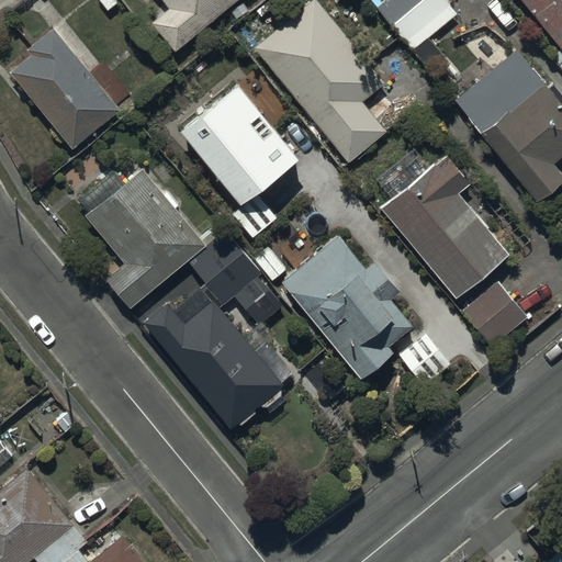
[(239,0),(161,0),(169,9),(152,23),(177,53),(239,0)]
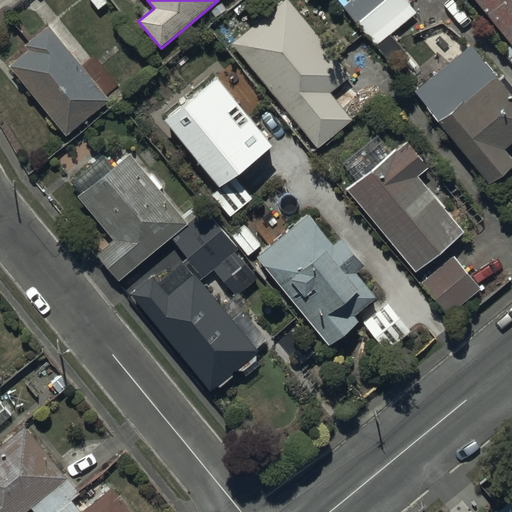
[(358,77),(296,0),(293,0),(235,46),(318,152),(360,119),(338,92),(358,77)]
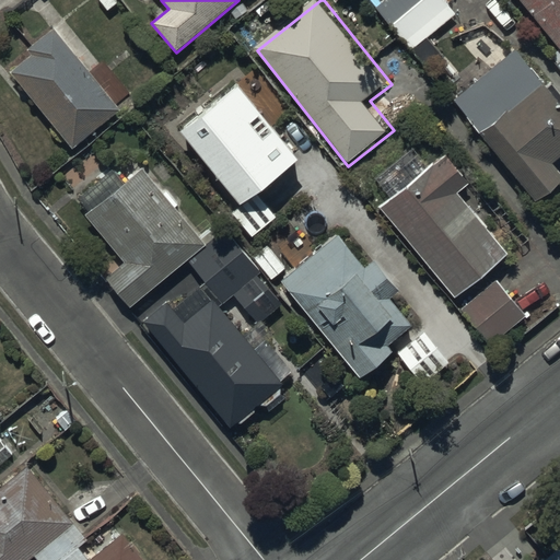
[(456,12),(445,0),(381,0),(376,4),(427,61),(440,50),(428,36),(456,12)]
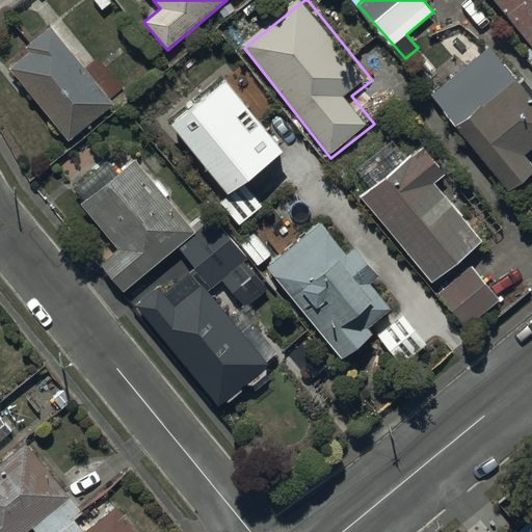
[(531,0),(496,0),(531,44),(531,56),(529,58),(531,61),(531,0)]
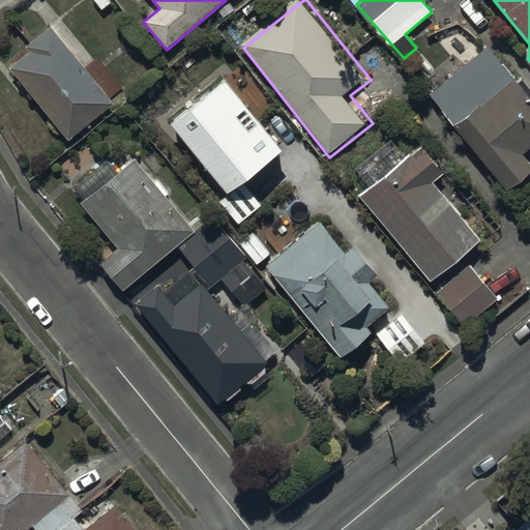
[(31,53),(10,70),(70,141),(126,94),(100,64),(90,72),(52,27),(26,48),(31,53)]
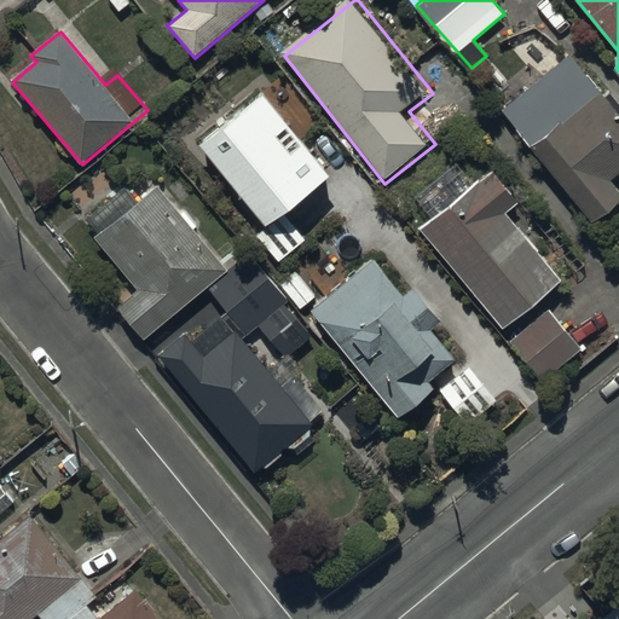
[(618,175),(618,121),(568,61),(503,115),(593,221),(618,198),(618,194),(611,184),(618,175)]
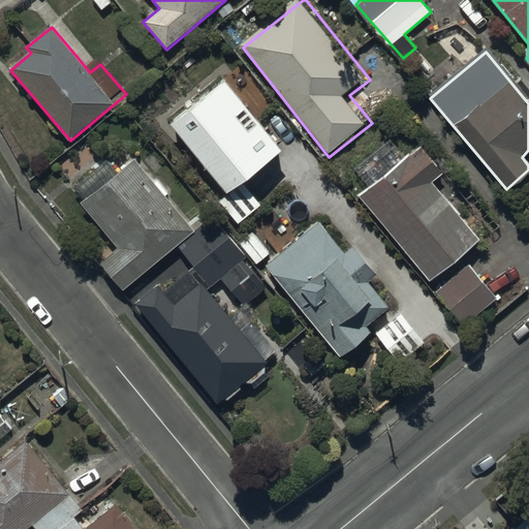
[(223,82),(172,124),(230,196),(282,155),(223,82)]
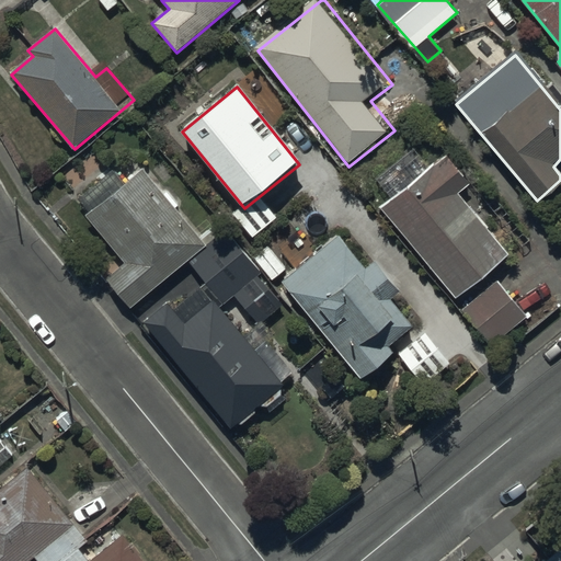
[(415,151),(378,182),(393,199),(381,209),(456,299),(511,255),(460,195),(472,185),(449,158),(432,171),(415,151)]
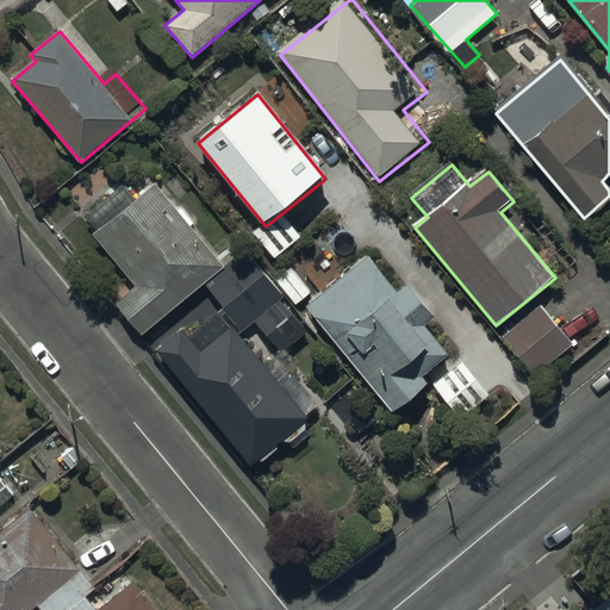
[(123,186),(85,218),(95,231),(92,235),(136,287),(116,304),(144,337),(226,268),(192,226),(197,223),(184,207),(179,212),(155,184),(135,200),(123,186)]
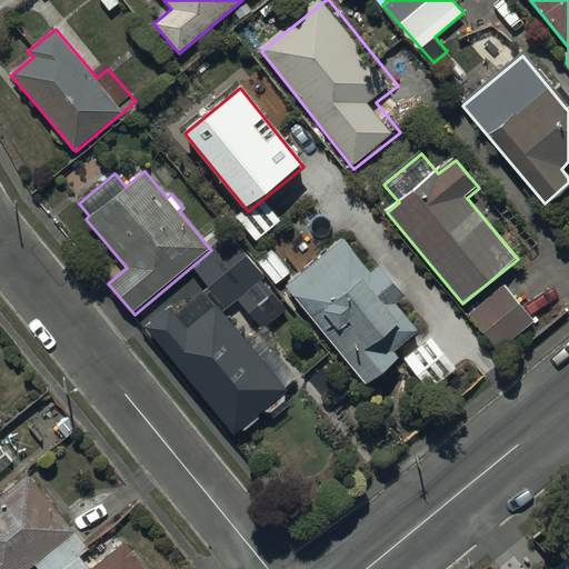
[(195,267),(230,311),(268,281),(232,237),(195,267)]
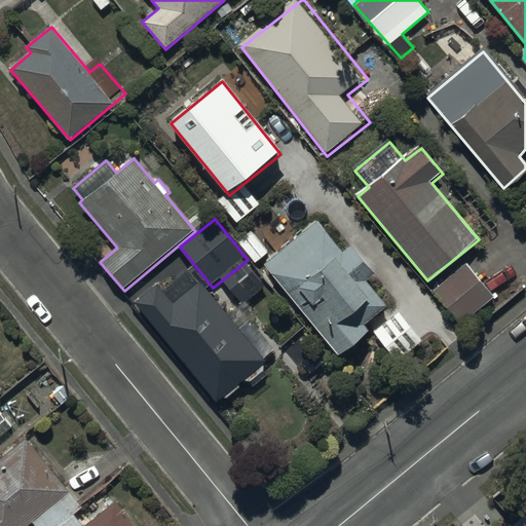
[(286,233),(267,249),(278,263),(267,272),(341,362),(372,337),(367,330),(391,310),(370,284),(377,277),(357,252),(346,260),(321,229),(297,249),(286,233)]
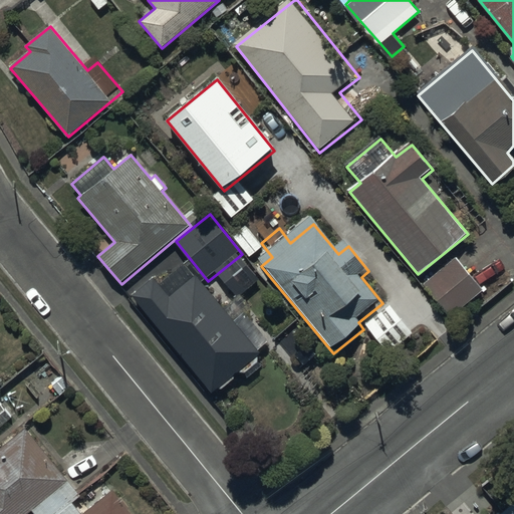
[(461,259),(420,290),(446,323),(486,291),(461,259)]
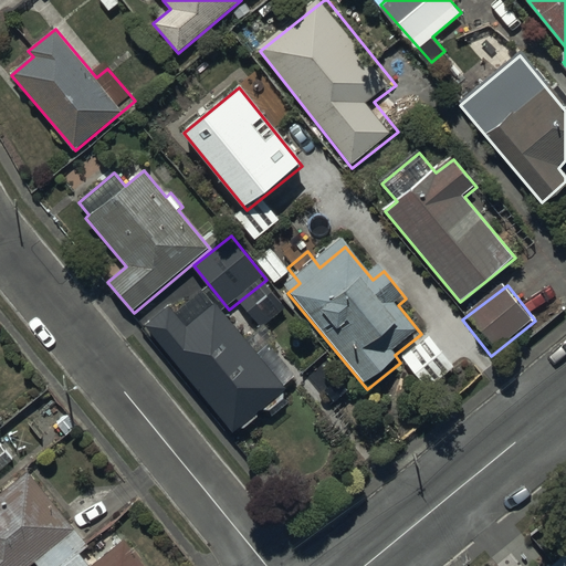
[(167,303),(145,322),(233,428),(240,423),(243,427),(259,415),(258,412),(264,406),(269,410),(286,396),(279,386),(295,373),(260,328),(245,341),(215,303),(186,326),(167,303)]
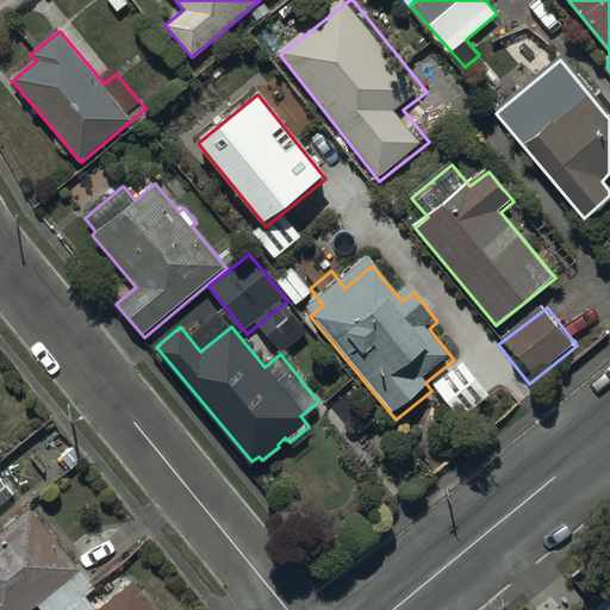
[(0,471),(0,506),(17,493),(0,471)]
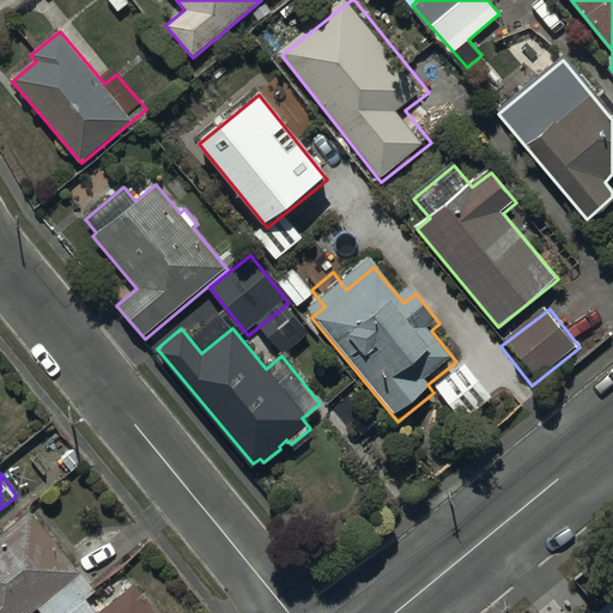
[(30,511),(0,534),(0,612),(36,612),(37,612),(36,612),(156,612),(135,587),(103,612),(96,612),(89,604),(99,595),(30,511)]
